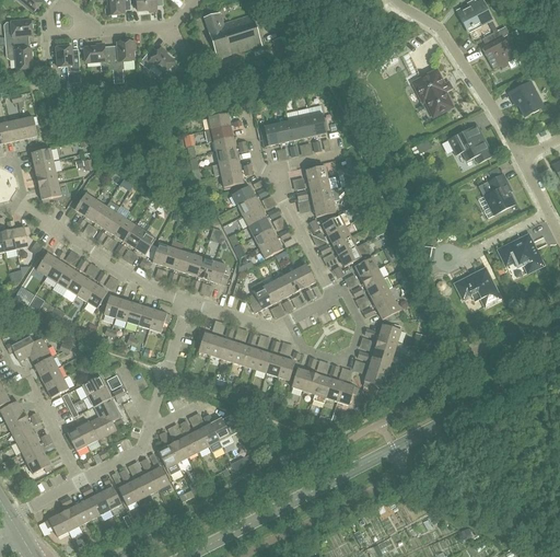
[(20,0),(33,11),(42,0),(20,0)]
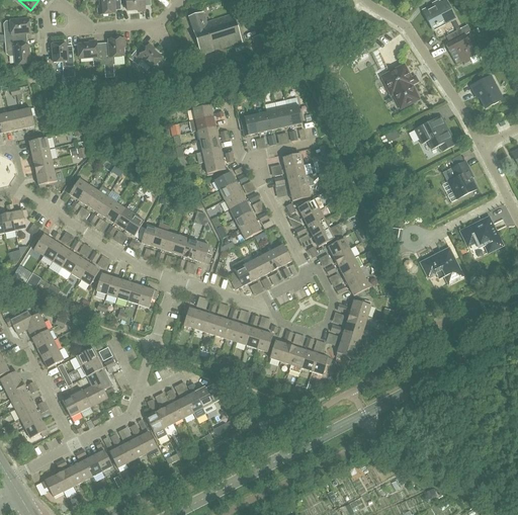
[(121,8),(120,0),(99,0),(100,3),(98,3),(99,12),(115,11),(114,8),(121,8)]
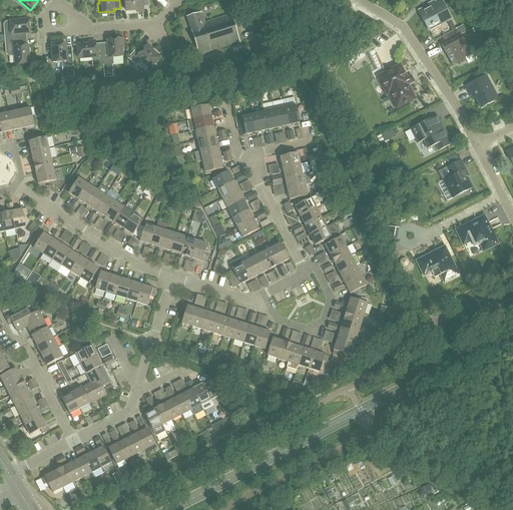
[(124,0),(125,8),(140,7),(140,9),(143,9),(143,4),(149,4),(148,0),(124,0)]
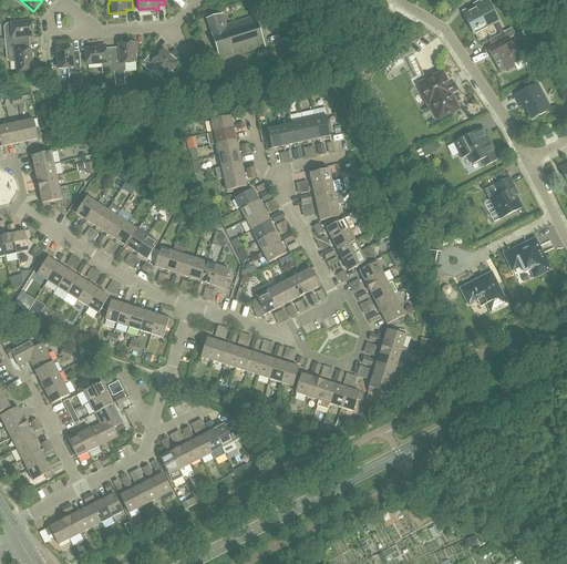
[(483,0),(481,1),(464,10),(474,30),(486,23),(487,24),(498,19),(488,0),(483,0)]
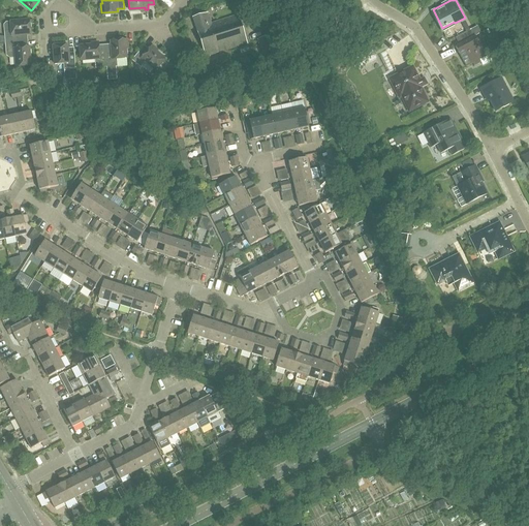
[(206,54),(247,40),(237,11),(211,21),(208,10),(193,16),(206,54)]
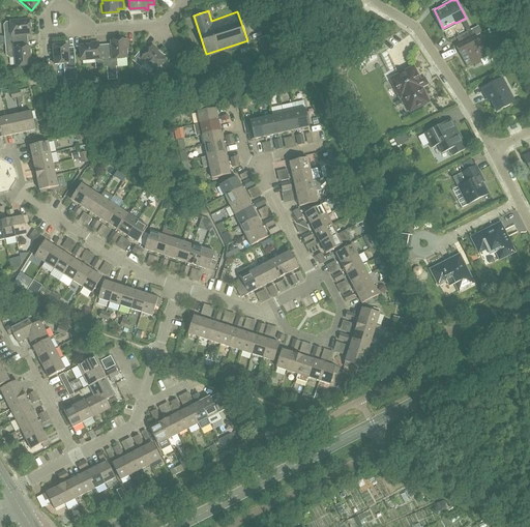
[(3,22),(5,40),(28,38),(27,32),(30,32),(29,18),(5,20),(3,22)]
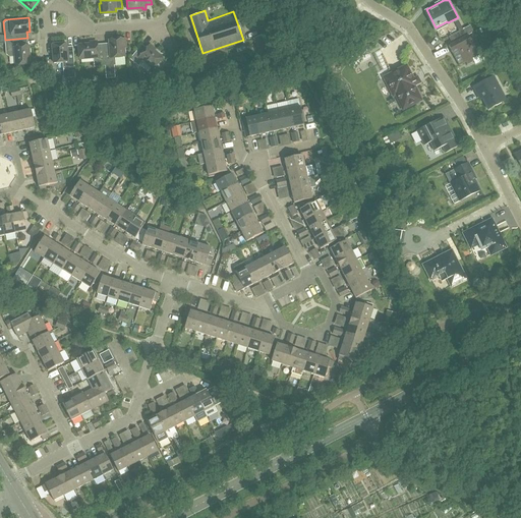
[(501,21),(497,27),(506,33),(509,26),(501,21)]
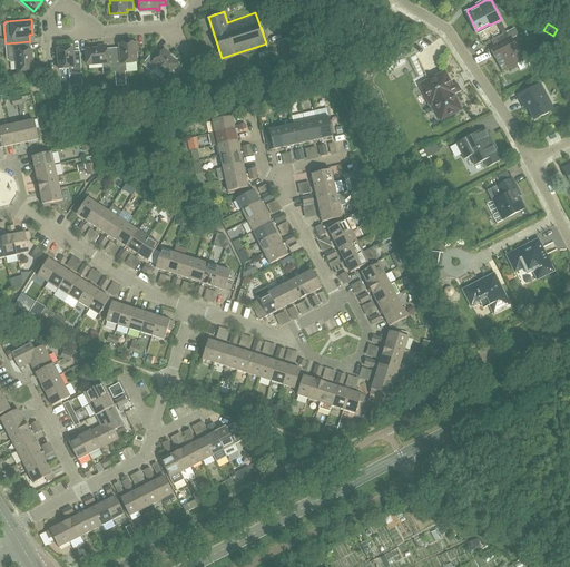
[(517,62),(524,58),(513,37),(511,38),(508,30),(493,38),(498,45),(492,48),(495,56),(498,55),(500,60),(499,61),(503,70),(510,66),(511,69),(519,65),(517,62)]
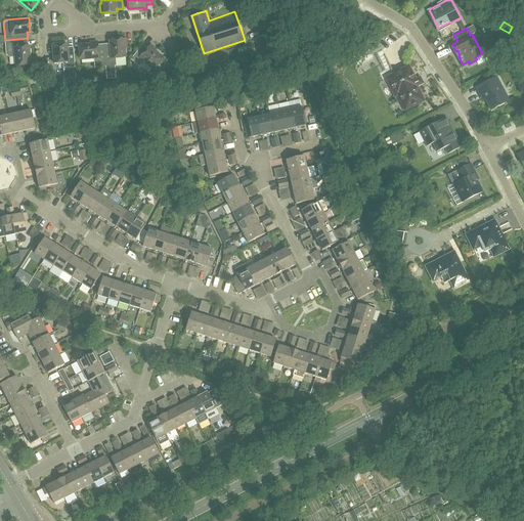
[(255,36),(267,71),(267,72),(287,66),(274,31),(255,36)]
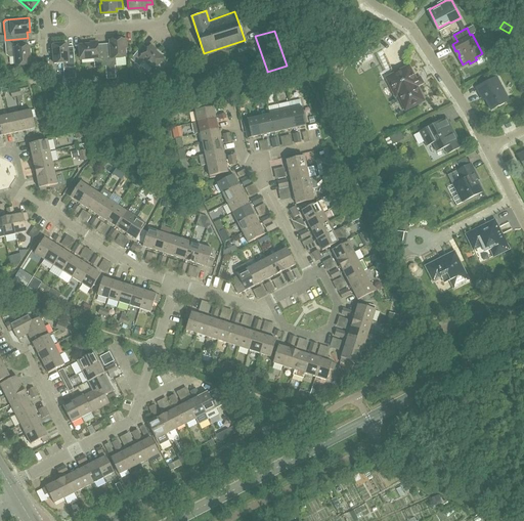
[(110,41),(103,42),(105,64),(115,63),(117,63),(126,62),(125,55),(125,46),(127,46),(126,37),(122,37),(121,37),(117,38),(116,38),(110,38),(110,41)]
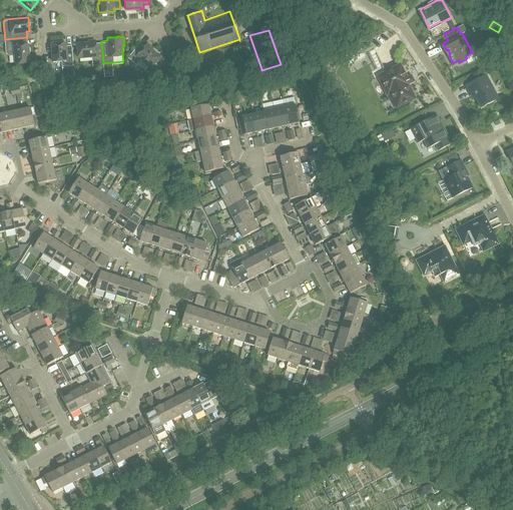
[(27,43),(27,37),(5,39),(6,51),(9,53),(15,53),(16,62),(32,60),(31,57),(29,58),(28,43),(27,43)]
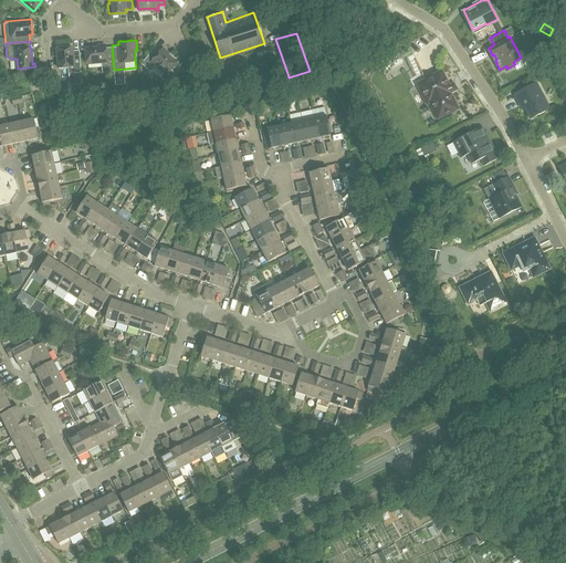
[(102,71),(114,70),(112,45),(105,45),(105,42),(102,43),(102,45),(85,47),(87,62),(101,61),(102,71)]
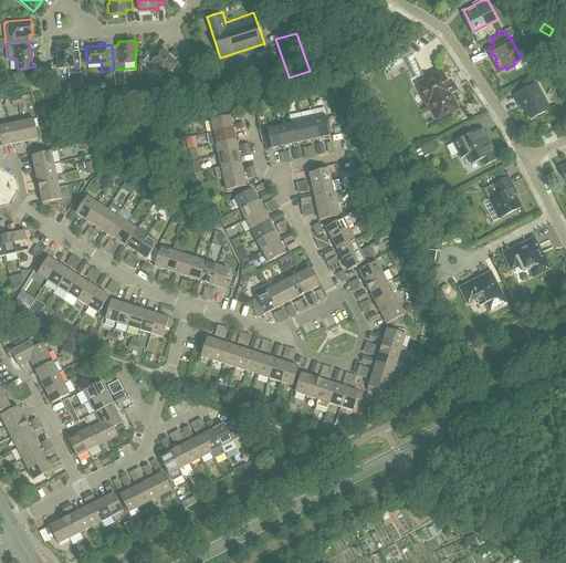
[(56,47),(58,59),(59,66),(69,65),(70,82),(82,81),(80,48),(72,49),(72,45),(56,47)]
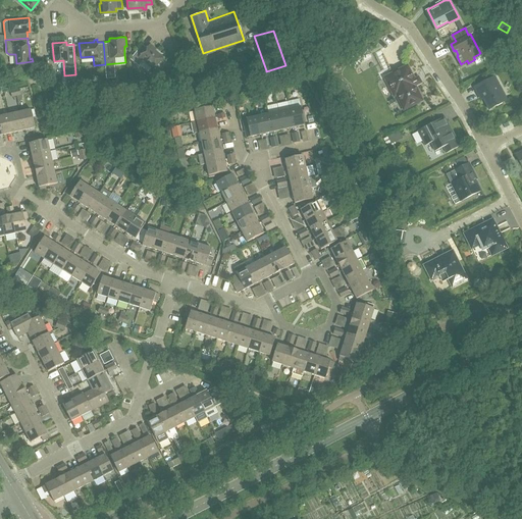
[(162,56),(155,50),(157,48),(150,43),(147,46),(143,42),(129,57),(139,64),(144,58),(153,66),(162,56)]
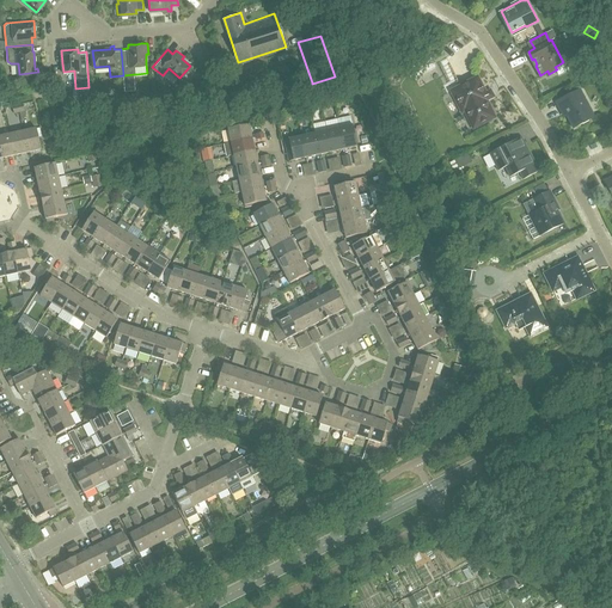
[(495,115),(487,99),(483,93),(487,92),(485,90),(478,75),(451,90),(463,111),(463,110),(472,127),(477,124),(495,115)]
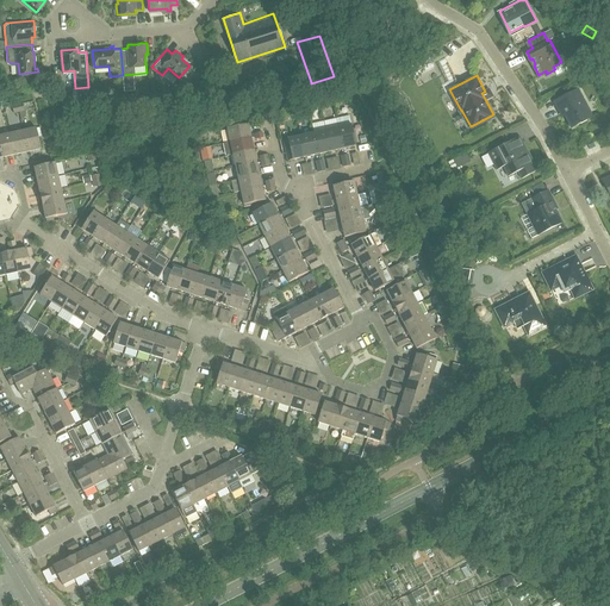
[(555,100),(560,108),(562,114),(565,112),(572,125),(592,114),(578,88),(555,100)]
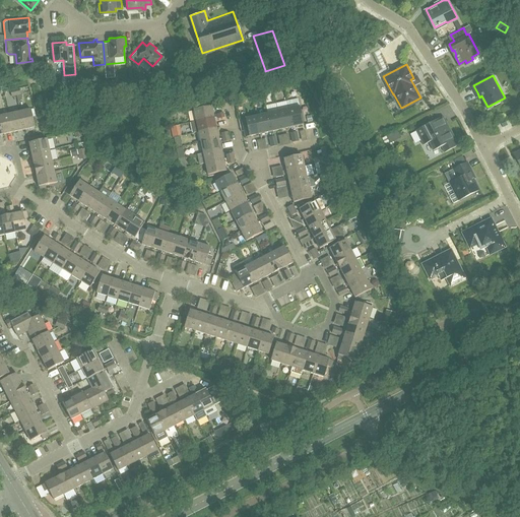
[(213,116),(210,101),(203,102),(204,106),(193,109),(196,120),(213,116)]
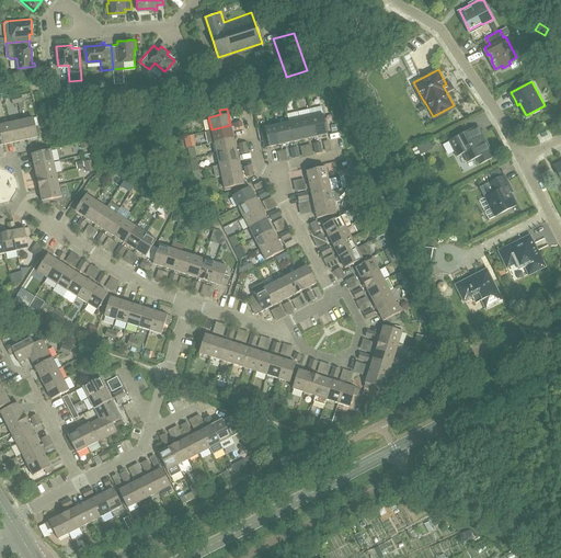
[(311,116),(315,135),(327,133),(322,113),(311,116)]
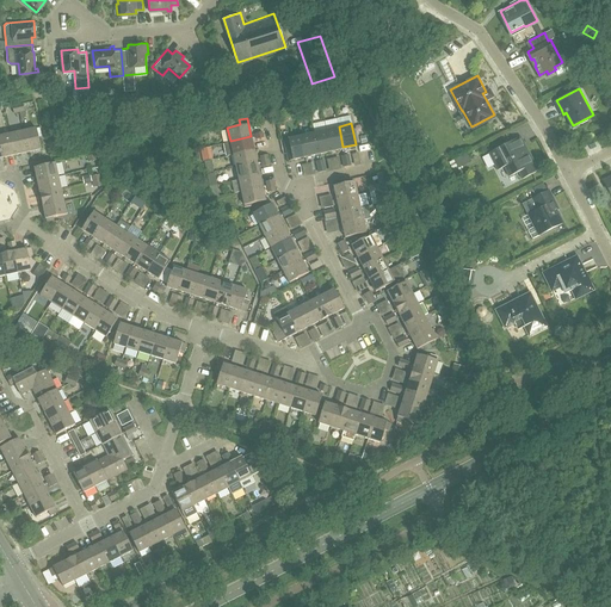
[(36,127),(23,129),(28,150),(41,148),(36,127)]
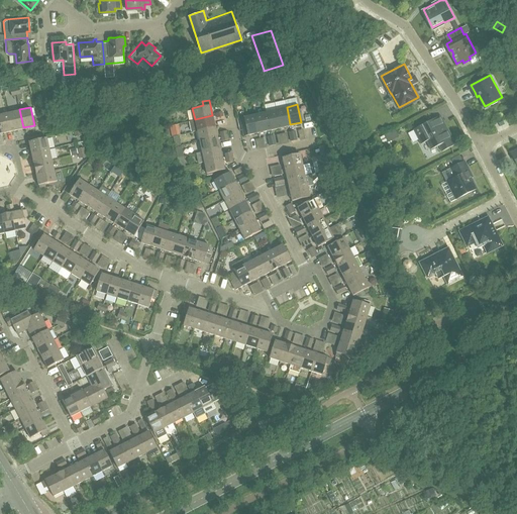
[(290,124),(287,107),(276,109),(280,126),(290,124)]
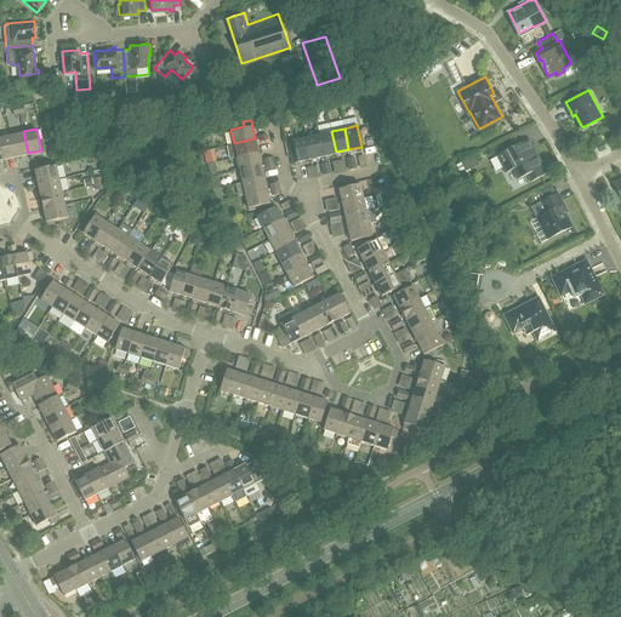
[(28,153),(23,131),(11,135),(15,155),(28,153)]
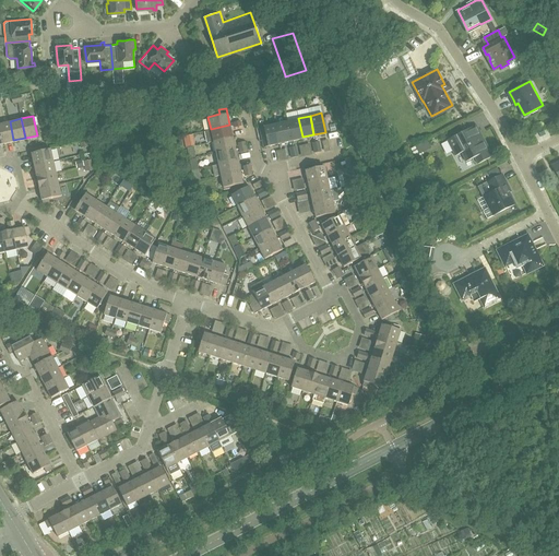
[(302,137),(298,118),(286,120),(290,140),(302,137)]
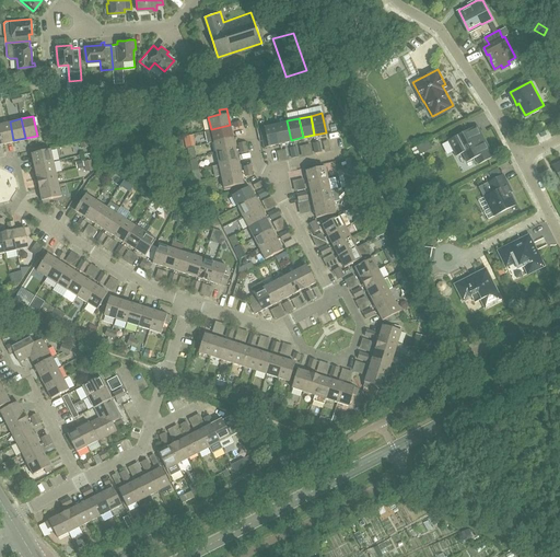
[(287,120),(276,124),(280,142),(291,140),(287,120)]
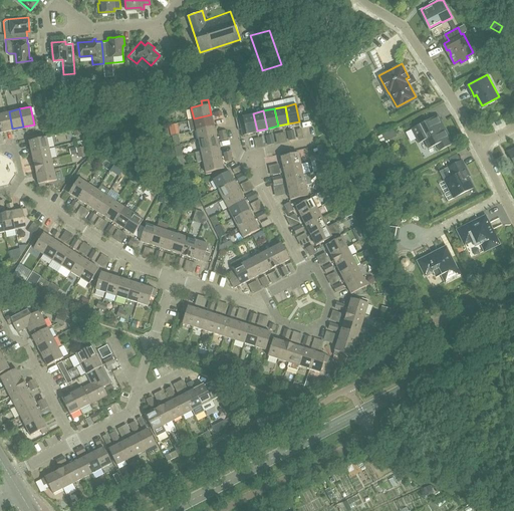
[(9,111),(0,112),(0,122),(2,132),(12,129),(9,111)]
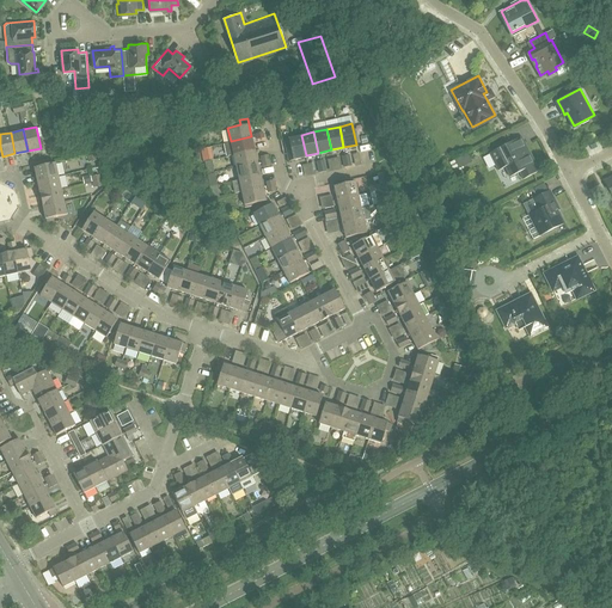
[(287,152),(288,159),(306,155),(301,135),(288,137),(291,151),(287,152)]
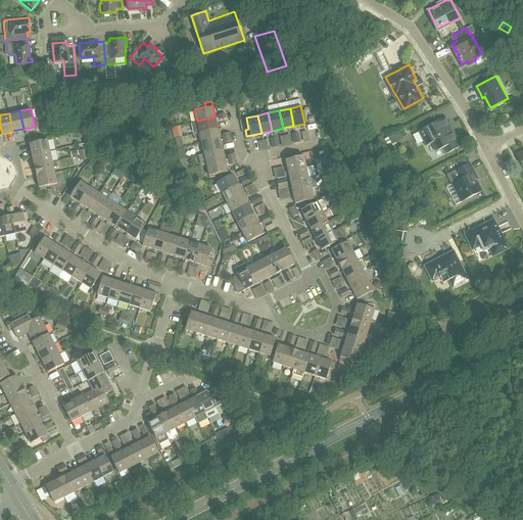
[(217,127),(215,116),(197,121),(191,122),(194,132),(199,131),(217,127)]
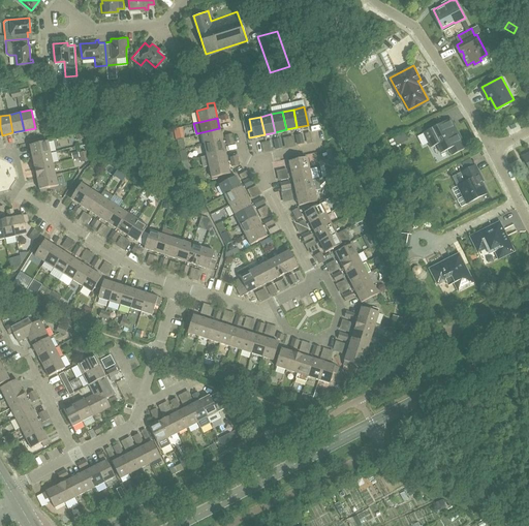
[(461,141),(463,140),(452,118),(438,124),(424,131),(429,142),(434,138),(441,151),(448,147),(452,153),(464,147),(461,141)]
